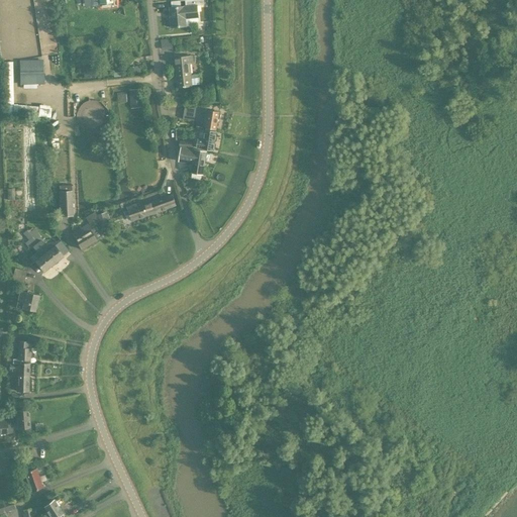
[(203,0),(185,0),(186,6),(169,8),(171,27),(186,26),(185,18),(198,17),(197,6),(204,5),(203,0)]
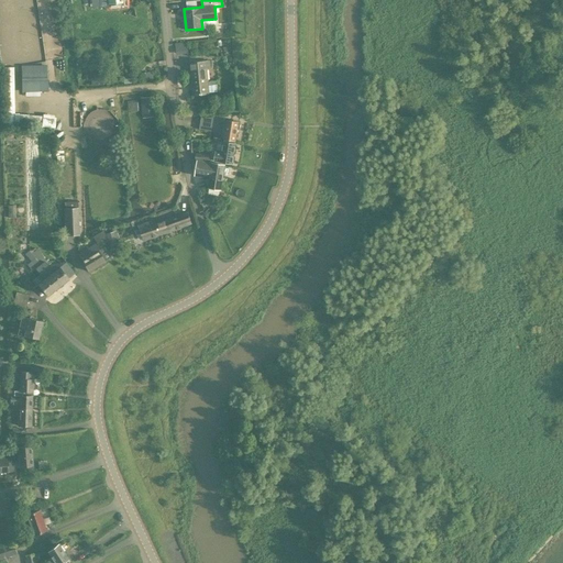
[(209,61),(189,63),(192,96),(209,94),(207,69),(210,68),(209,61)]
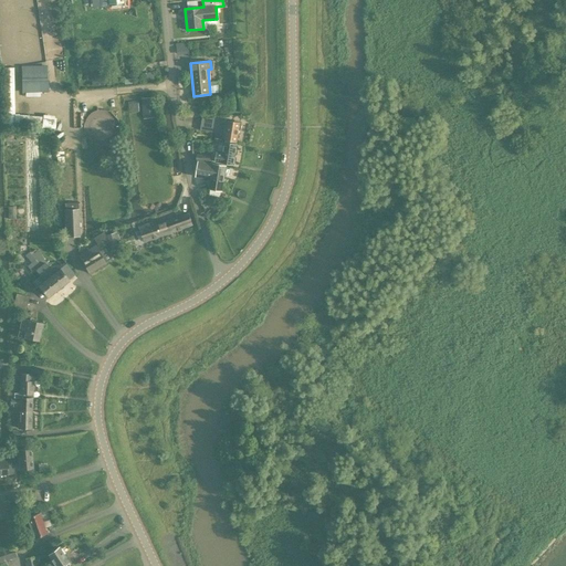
[(48,66),(21,66),(22,93),(25,93),(25,97),(40,97),(40,93),(49,93),(48,66)]
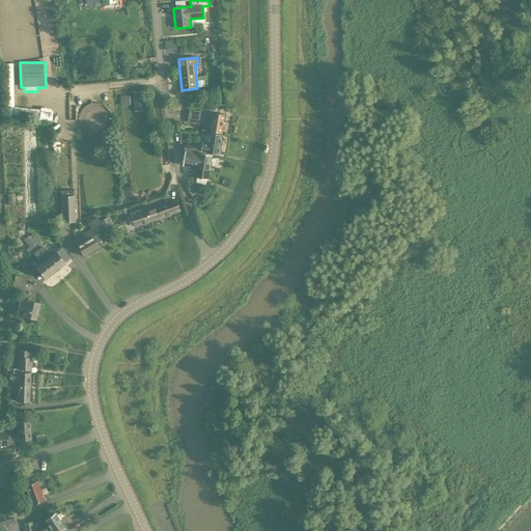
[(87,81),(99,80),(98,67),(86,70),(87,81)]
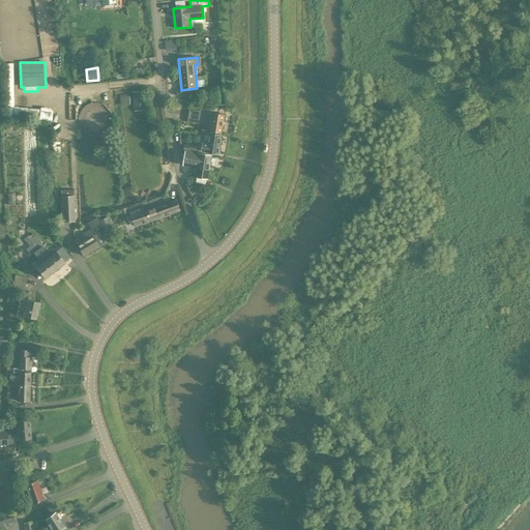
[(133,92),(135,111),(147,110),(145,91),(133,92)]
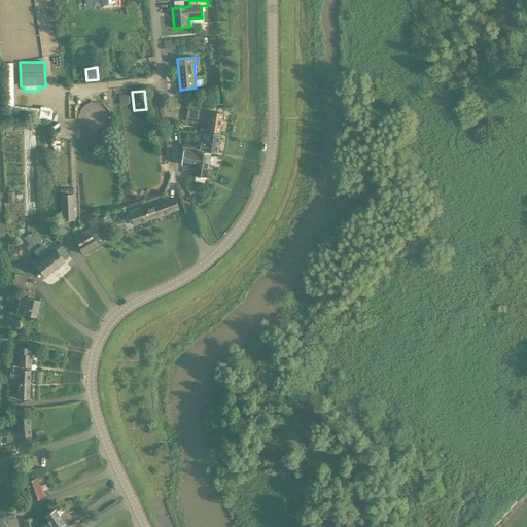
[(18,107),(18,118),(39,119),(40,110),(40,109),(18,107)]
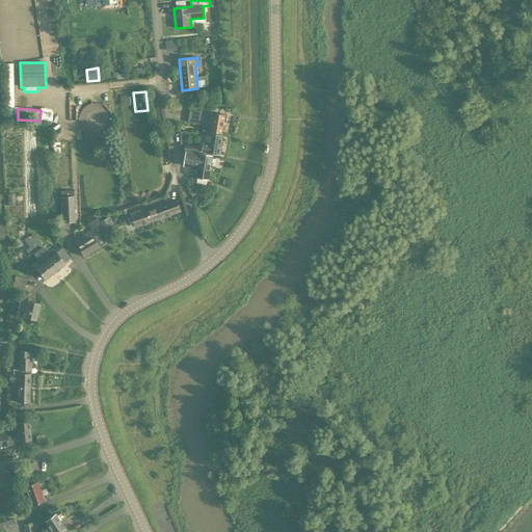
[(190,111),(188,122),(208,125),(211,110),(190,111)]
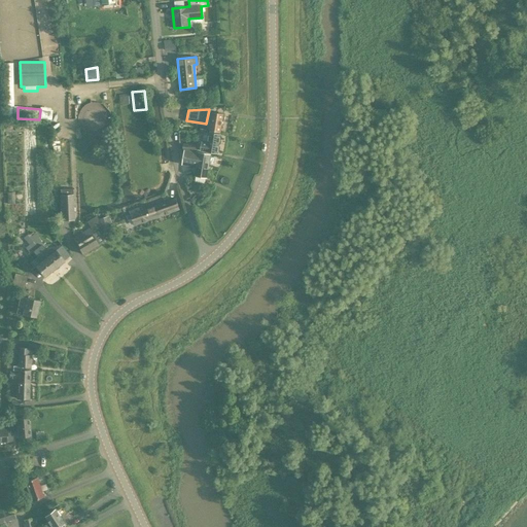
[(220,132),(223,114),(213,112),(210,131),(220,132)]
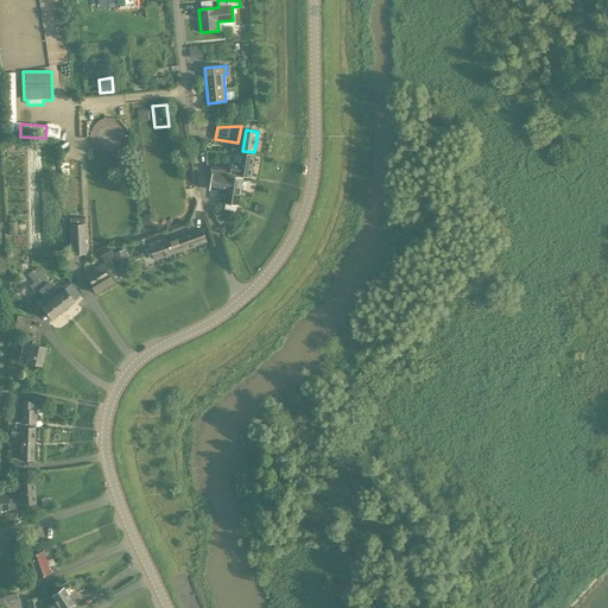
[(233,165),(232,171),(232,175),(251,177),(254,156),(241,153),(240,166),(233,165)]
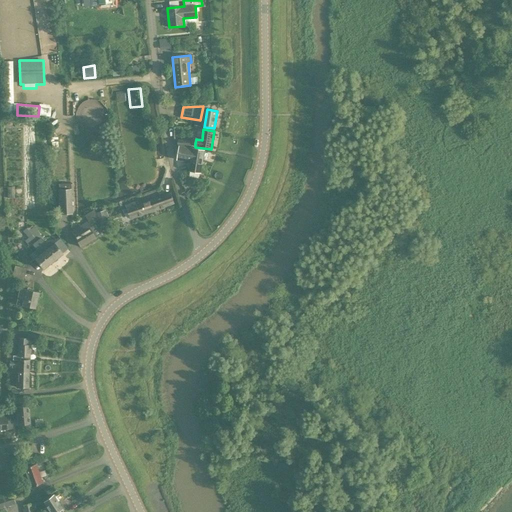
[(190,171),(201,173),(204,150),(180,147),(178,155),(192,157),(190,171)]
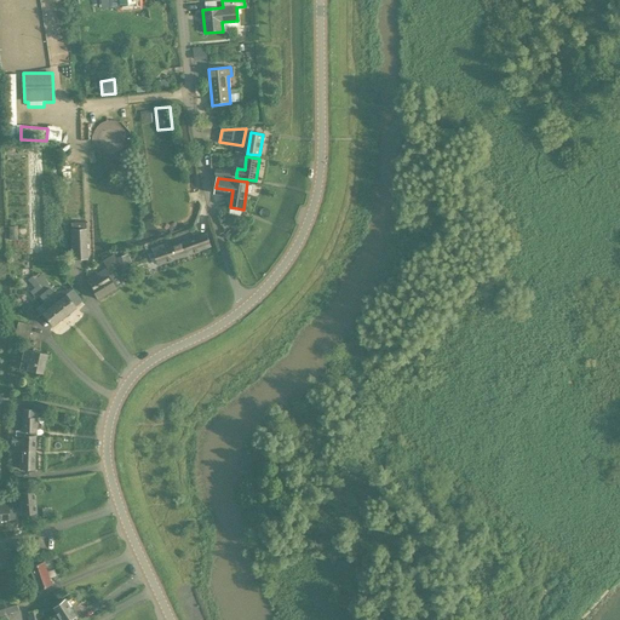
[(70,230),(72,254),(61,254),(61,258),(72,258),(72,260),(87,259),(85,225),(70,227),(72,230),(70,230)]
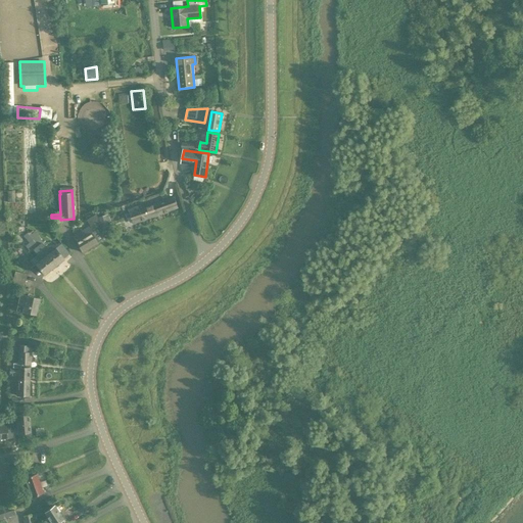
[(133,224),(155,217),(178,208),(174,198),(129,214),(130,215),(126,216),(127,220),(131,218),(133,224)]
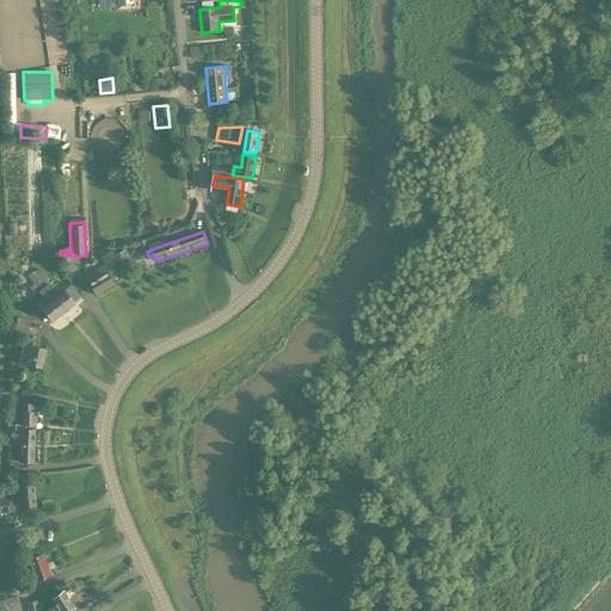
[(31,272),(47,292),(63,313),(74,304),(65,291),(59,296),(51,288),(49,285),(50,284),(38,267),(36,248),(30,248),(31,272)]
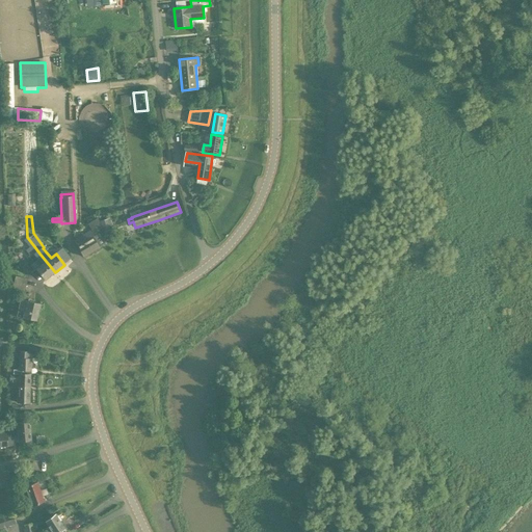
[(91,232),(74,241),(83,258),(98,249),(105,244),(103,237),(97,240),(95,237),(91,232)]
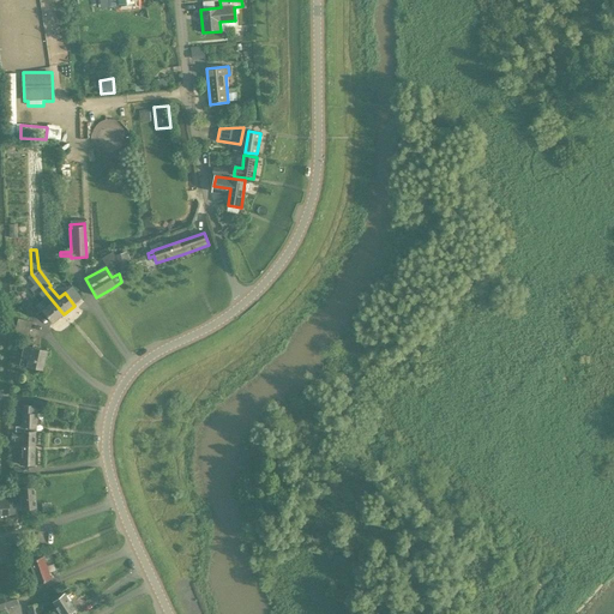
[(42,311),(52,324),(64,314),(47,294),(31,274),(26,277),(34,286),(29,289),(35,298),(38,294),(48,306),(42,311)]
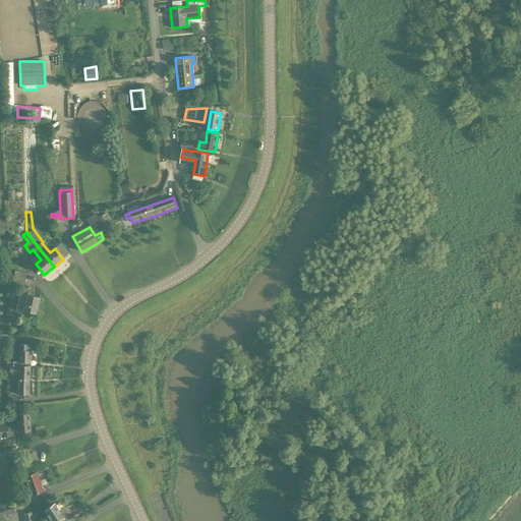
[(24,285),(26,274),(15,271),(12,283),(24,285)]
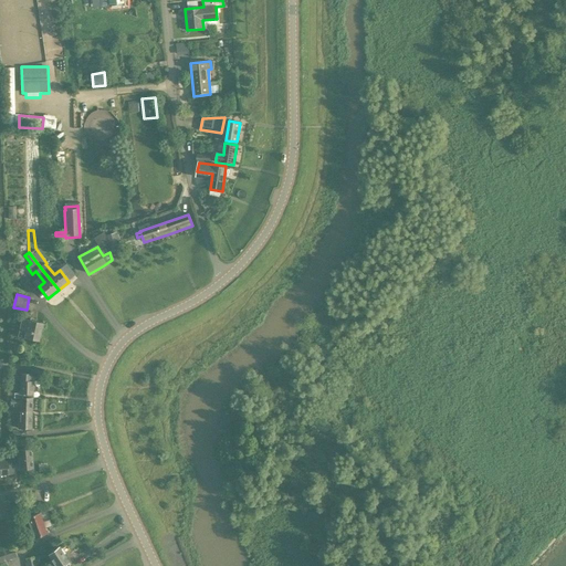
[(24,338),(38,341),(39,342),(43,324),(21,318),(19,328),(25,331),(24,338)]
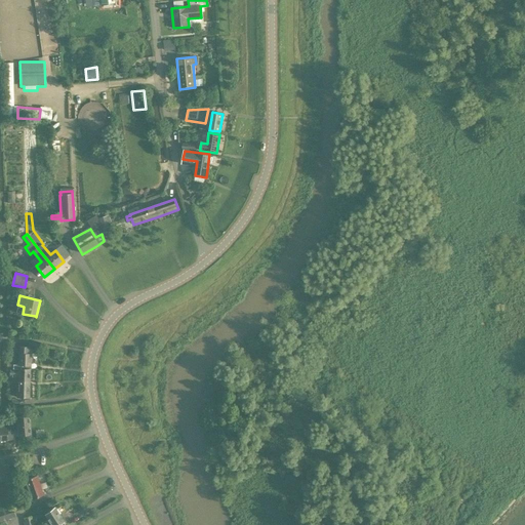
[(21,366),(21,368),(9,368),(9,369),(30,370),(31,355),(28,354),(28,348),(19,347),(19,350),(14,350),(13,365),(21,366)]
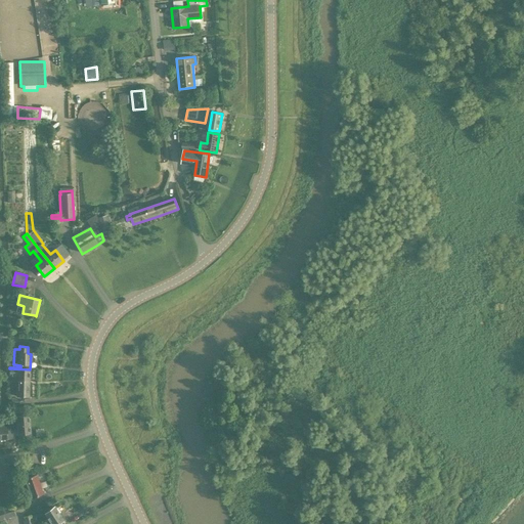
[(17,396),(20,397),(29,397),(30,369),(9,368),(8,382),(18,382),(17,396)]
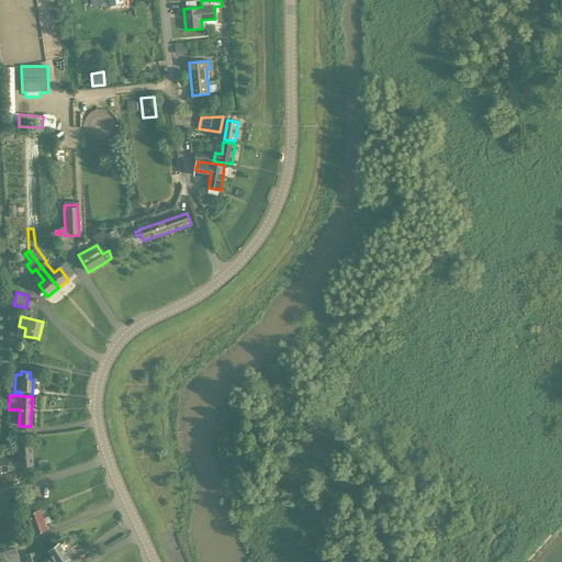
[(0,472),(8,472),(9,472),(8,465),(19,464),(19,467),(33,465),(31,445),(18,446),(19,456),(7,457),(7,454),(0,454),(0,472)]
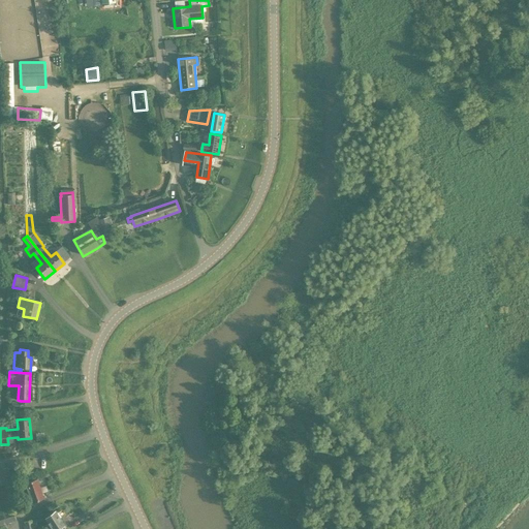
[(34,502),(44,498),(37,479),(20,486),(24,498),(32,495),(34,502)]
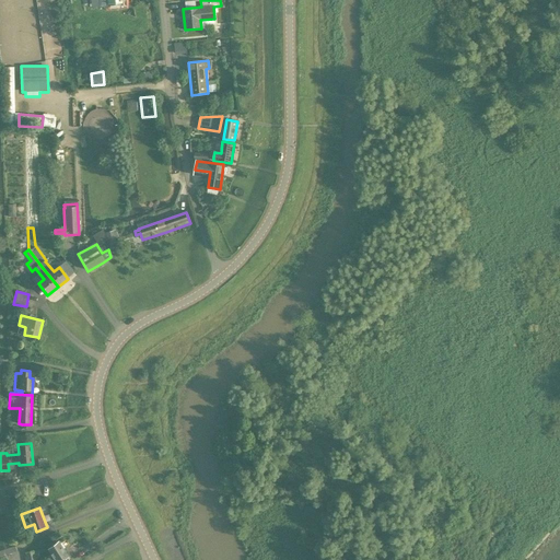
[(0,557),(16,551),(13,540),(0,544),(0,557)]
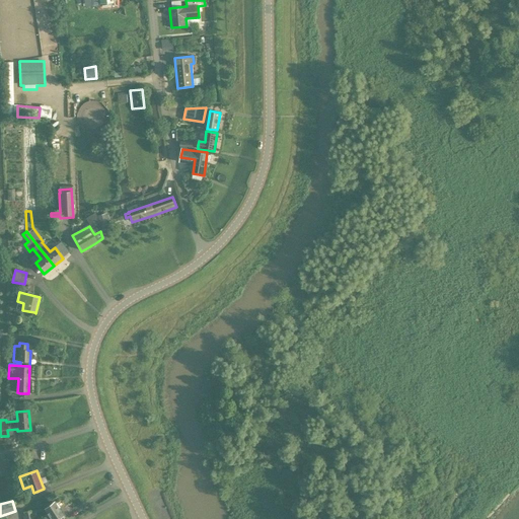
[(44,515),(46,518),(57,518),(63,516),(55,502),(44,508),(47,513),(44,515)]
